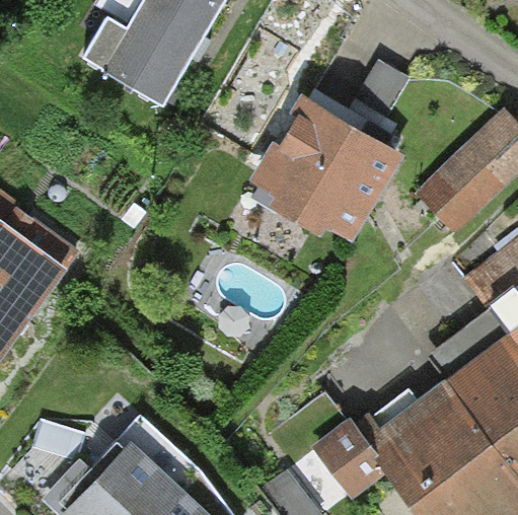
[(143,0),(126,27),(108,17),(83,59),(163,106),(201,44),(228,0),(143,0)]
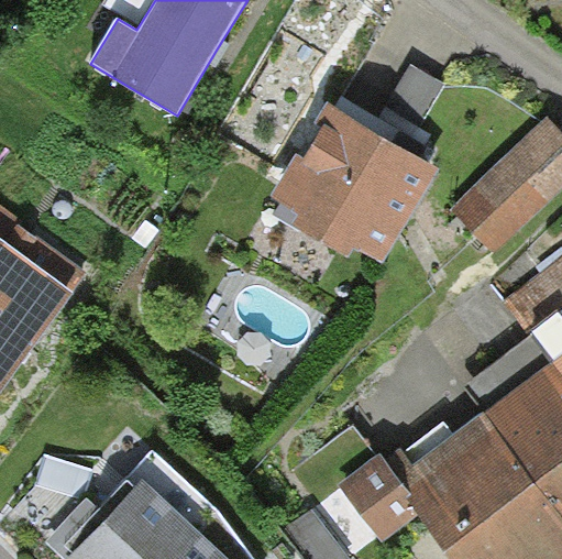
[(437,168),(324,102),(270,196),(298,212),(291,223),(350,258),(355,248),(381,263),(437,168)]
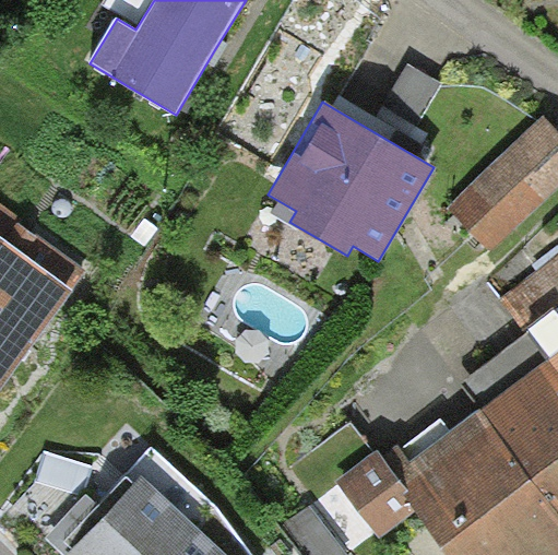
[(557,184),(557,128),(544,114),(447,203),(488,249),(557,184)]
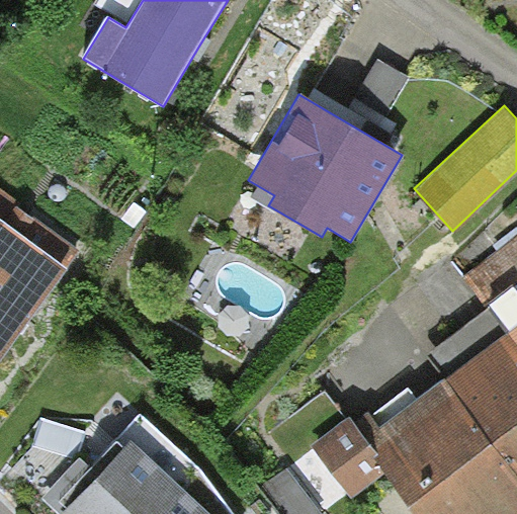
[(80,246),(0,185),(0,359),(30,320),(27,318),(66,267),(65,266),(80,246)]
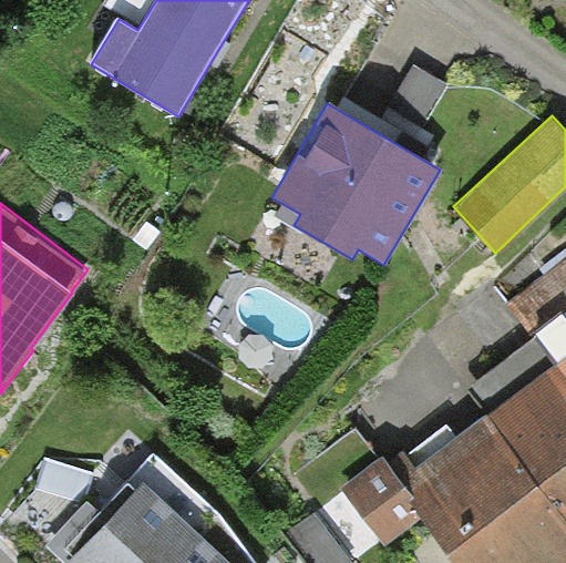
[(565,307),(565,254),(507,302),(534,334),(565,307)]
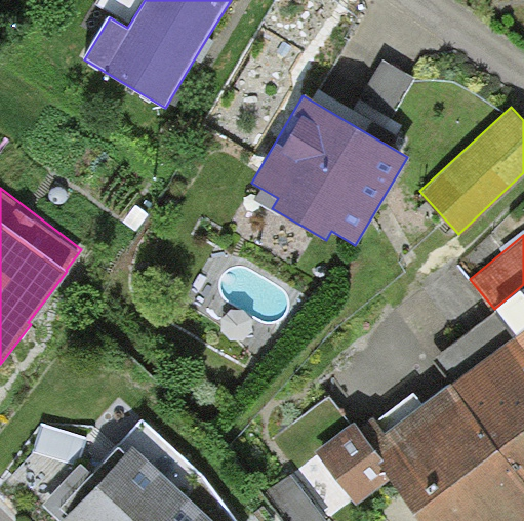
[(523,348),(516,337),(451,387),(523,480),(523,348)]
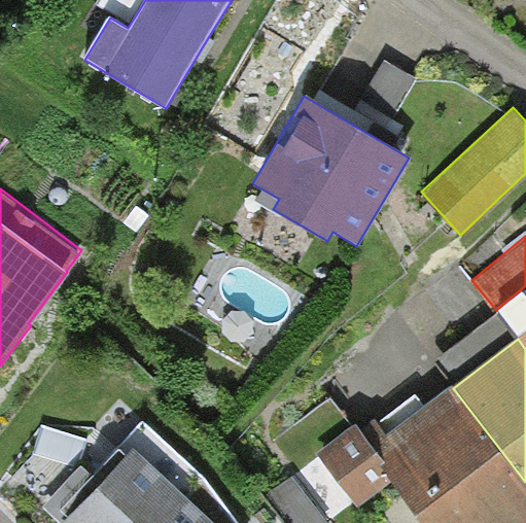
[(525,522),(525,482),(453,388),(373,449),(371,451),(392,479),(426,522),(525,522)]
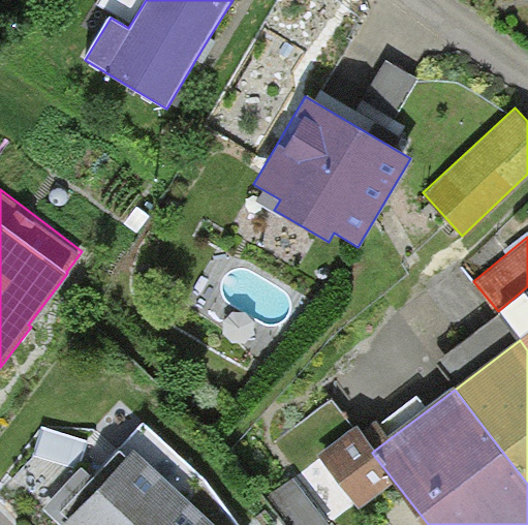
[(360,506),(394,481),(372,453),(374,451),(355,426),(319,453),(360,506)]
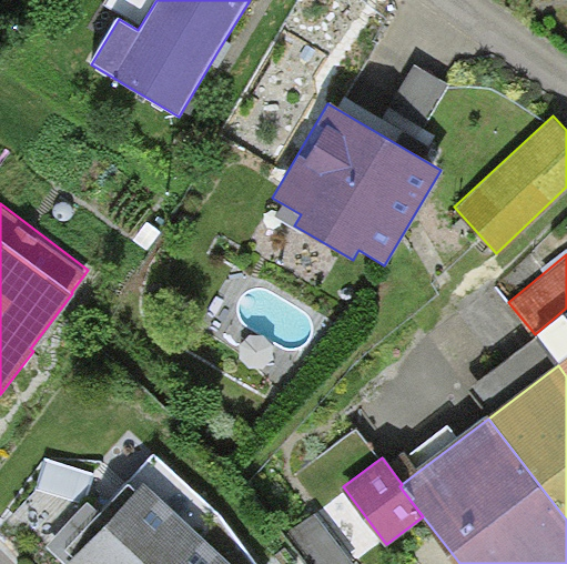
[(85,502),(47,544),(67,563),(229,563),(143,482),(134,490),(124,482),(95,513),(85,502)]
